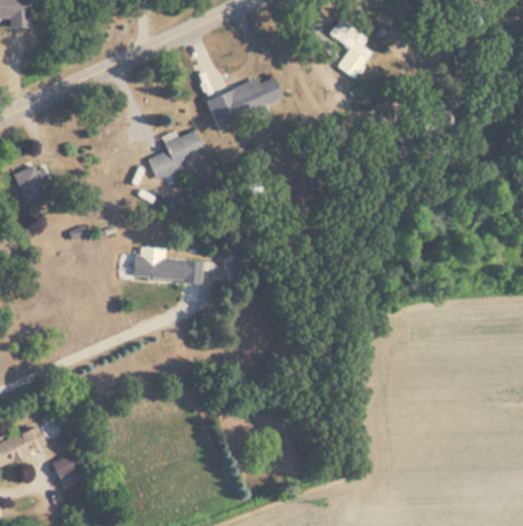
[(0,0),(0,19),(28,22),(27,0),(0,0)]
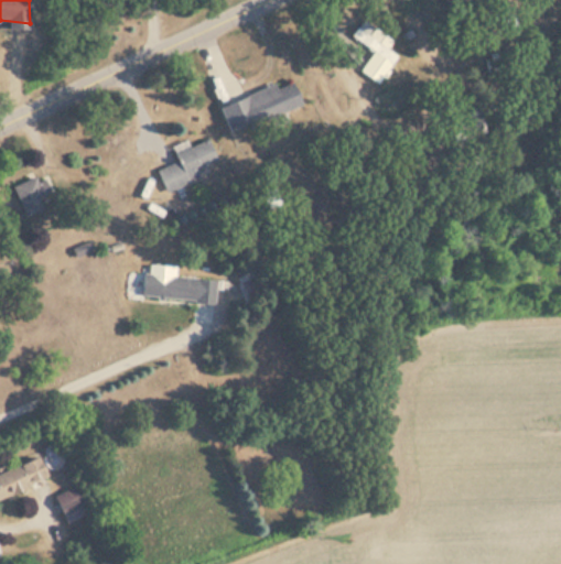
[(397,39),(368,22),(358,40),(376,51),(364,72),(384,84),(400,55),(390,50),(397,39)]
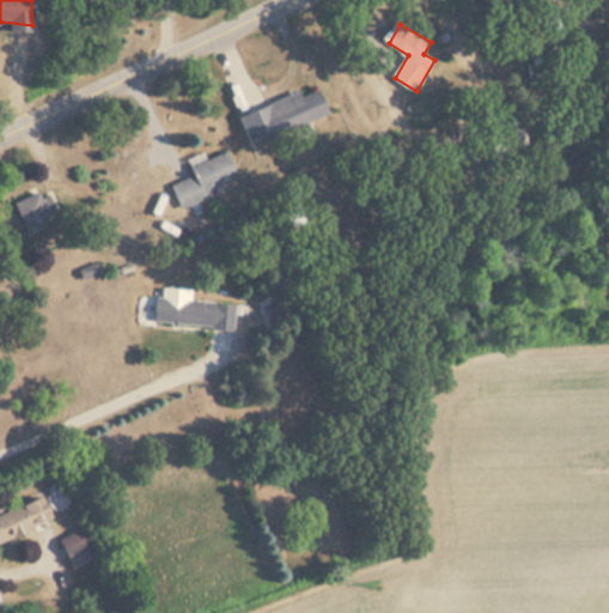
[(233,105),(314,68),(330,109),(250,146),(233,105)]
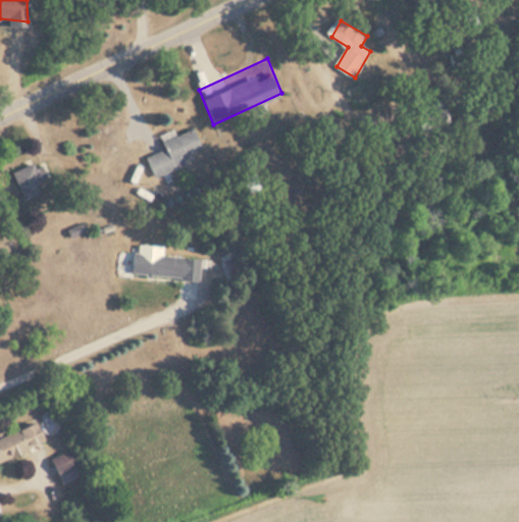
[(128,141),(190,115),(203,143),(153,173),(128,141)]
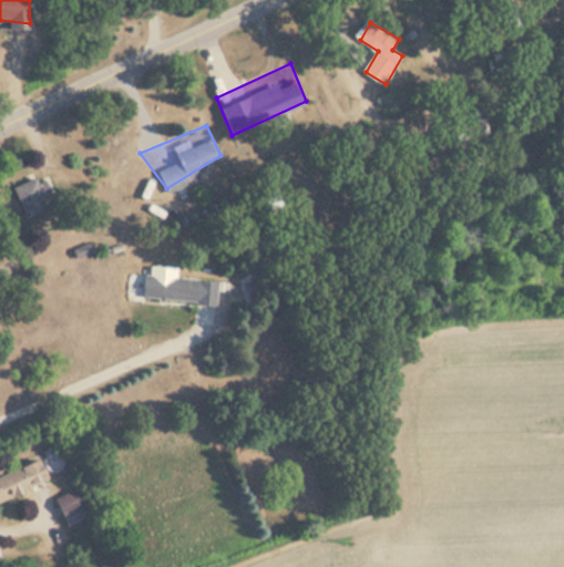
[(8,178),(37,163),(54,203),(23,223),(8,178)]
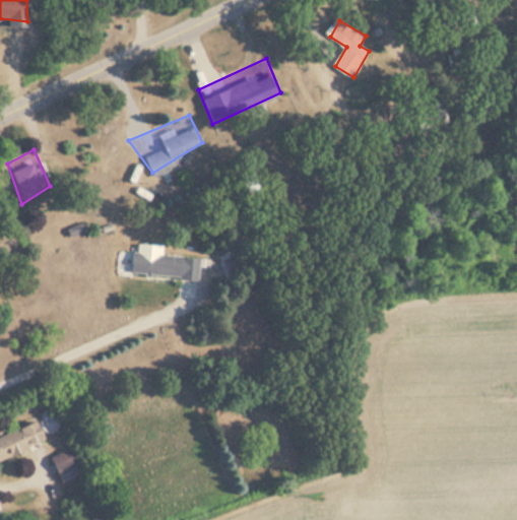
[(165,256),(166,247),(137,245),(134,273),(200,279),(202,259),(165,256)]
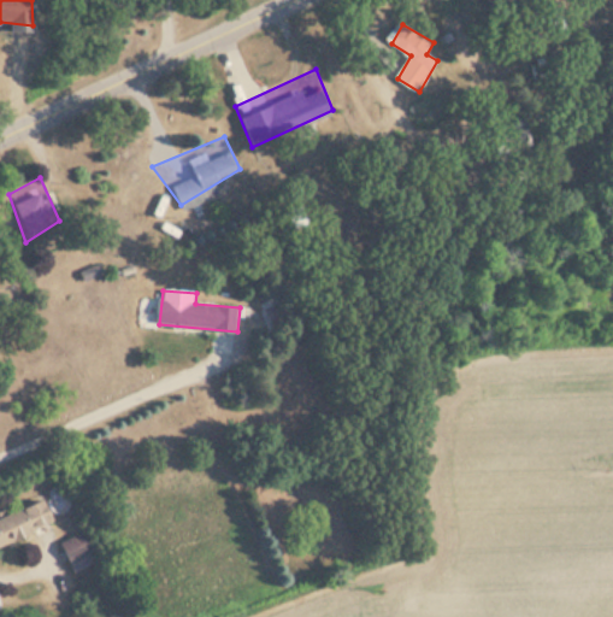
[(0,547),(56,523),(45,499),(0,518),(0,547)]
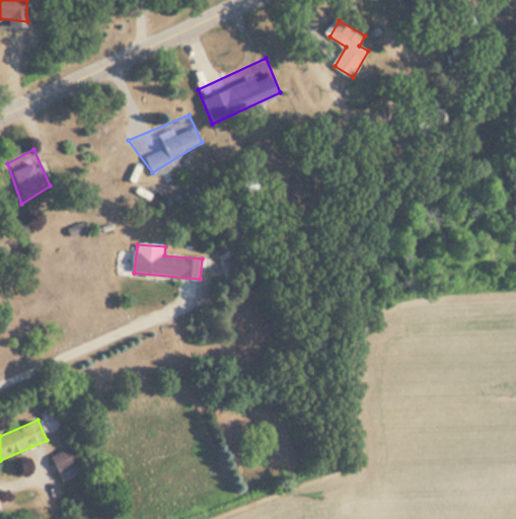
[(82,474),(72,448),(53,456),(62,482),(82,474)]
